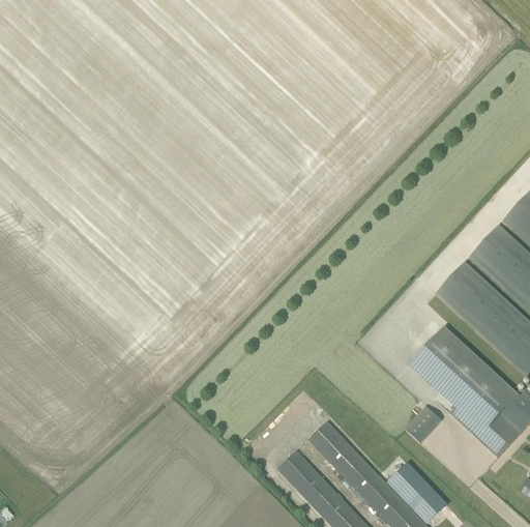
[(444,325),(408,363),(453,405),(482,431),(477,437),(498,457),(529,420),(529,187),(503,218),(529,242),(529,253),(498,224),(469,255),(529,311),(529,320),(464,260),(435,292),(529,378),(529,394),(529,396),(524,390),(520,396),(518,392),(516,391),(462,341),(444,325)]
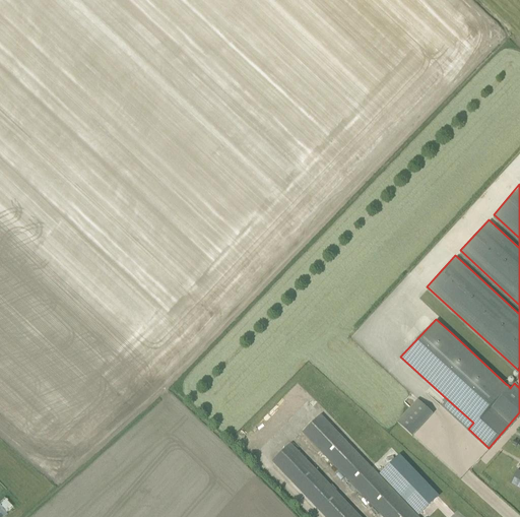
[(434,411),(417,396),(396,419),(397,419),(413,435),(434,411)]
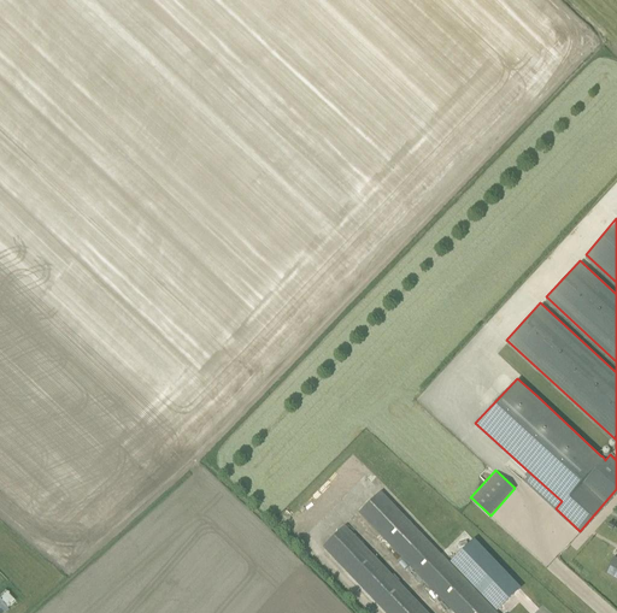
[(360,508),(457,612),(430,612),(364,543),(346,524),(325,542),(389,612),(498,612),(383,488),(360,508)]
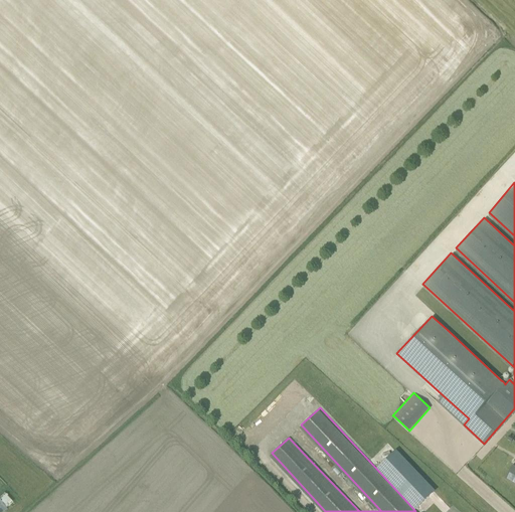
[(435,489),(396,449),(376,468),(414,508),(435,489)]
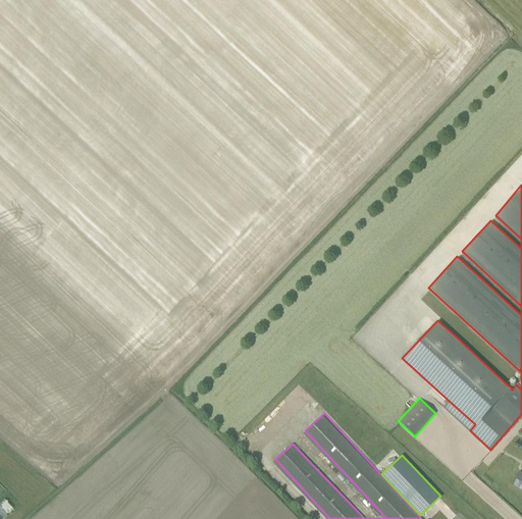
[(521,471),(519,470),(512,483),(521,487),(521,471)]
